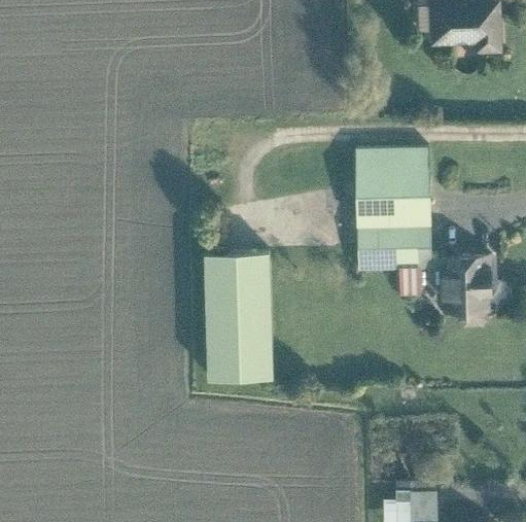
[(451,0),(414,0),(416,41),(429,41),(430,46),(470,45),(470,55),(502,54),(500,0),(497,0),(452,1),(451,0)]
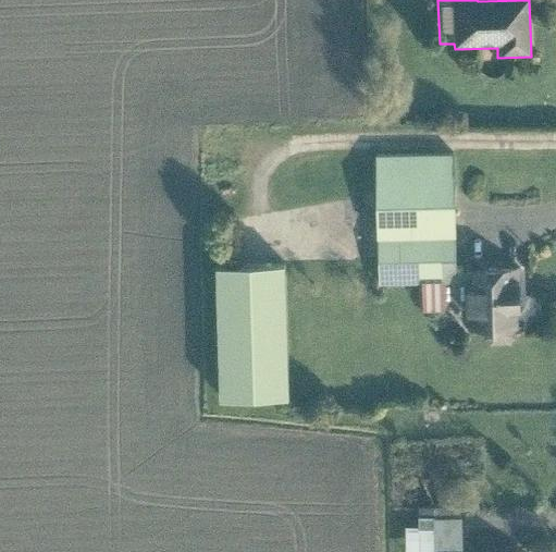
[(454,156),(374,158),(378,286),(457,284),(454,156)]
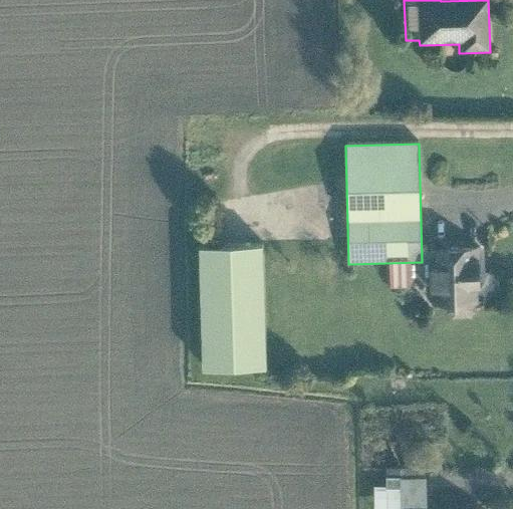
[(201,249),(205,372),(268,370),(263,247),(201,249)]
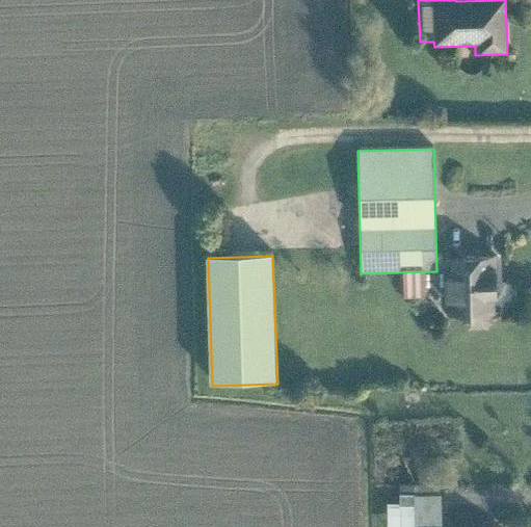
[(492,260),(444,261),(444,314),(460,314),(460,328),(493,328),(492,260)]
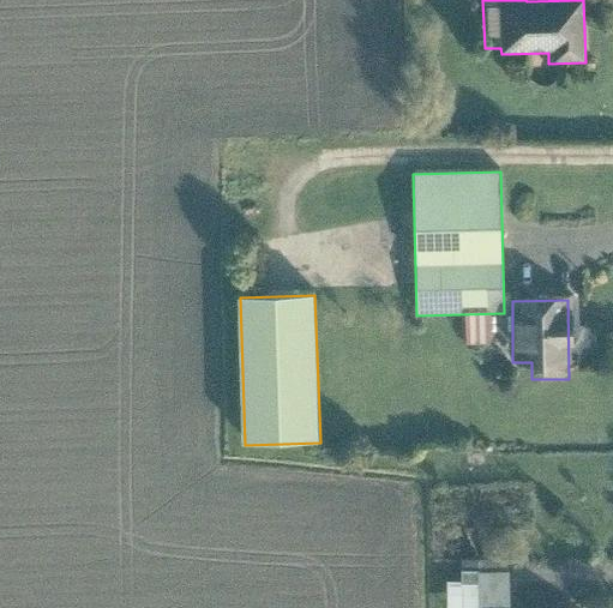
[(510,607),(509,563),(480,564),(480,607),(510,607)]
